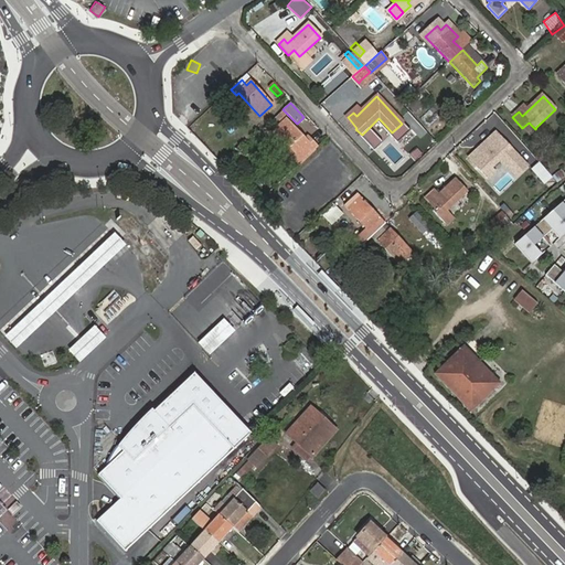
[(295,157),(300,162),(311,153),(315,149),(313,148),(305,138),(288,121),(275,132),(288,147),(296,156),(295,157)]
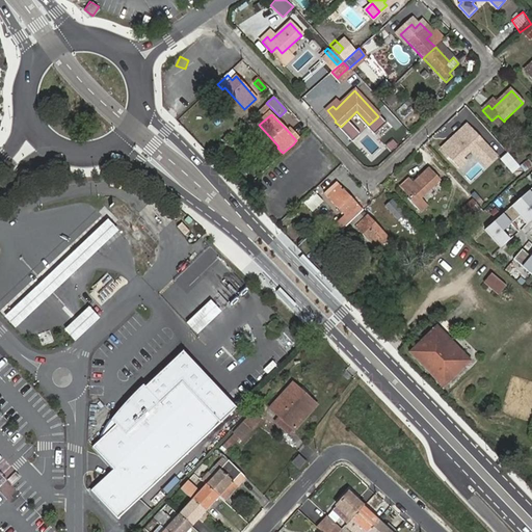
[(289,128),(287,130),(295,139),(298,136),(289,128)]
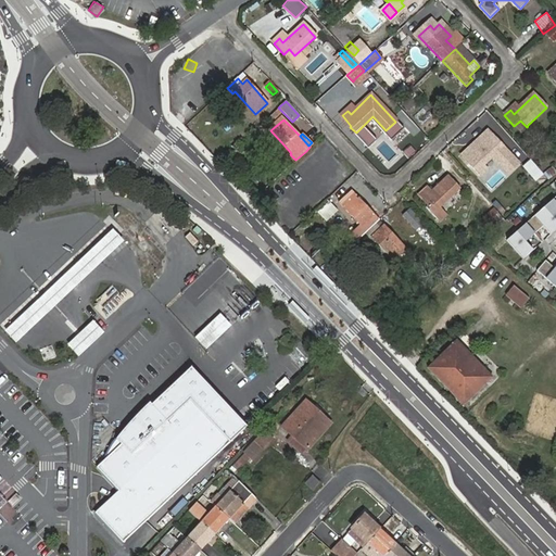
[(482,167),(503,148),(491,135),(470,154),(468,151),(462,156),(471,166),(477,162),(482,167)]
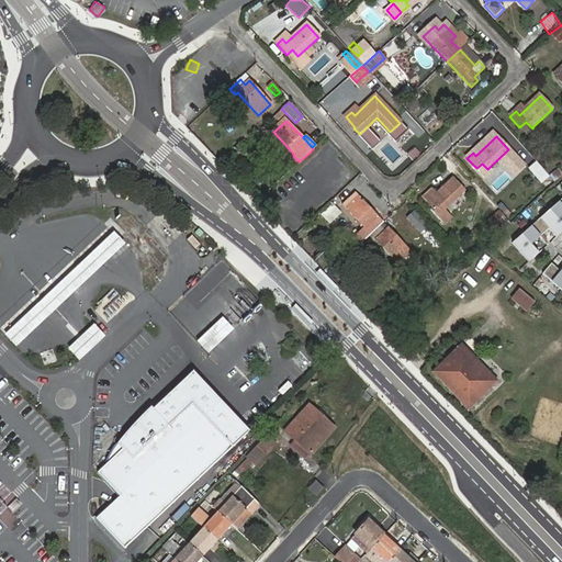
[(281,152),(289,159),(293,156),(294,155),(287,146),(281,152)]
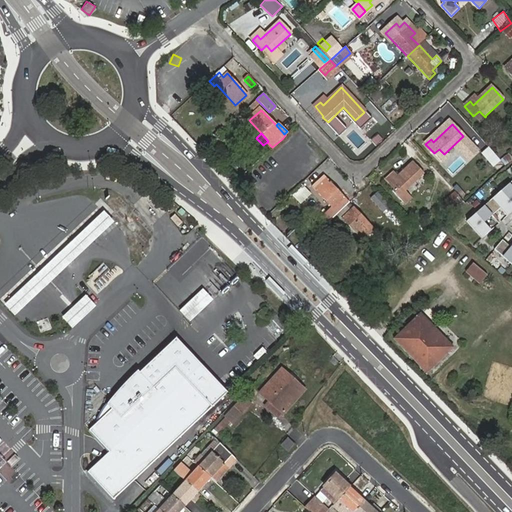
[(263,145),(268,151),(272,147),(267,142),(263,145)]
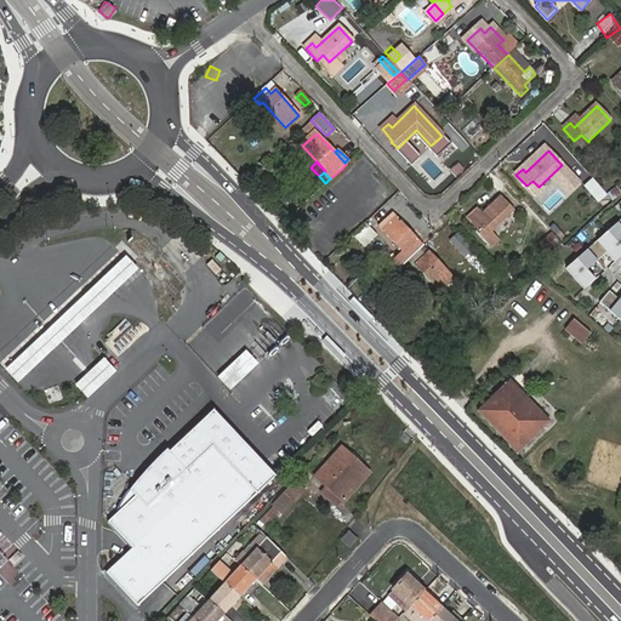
[(513,211),(500,197),(477,217),(473,214),(467,220),(478,231),(484,226),(490,232),(513,211)]
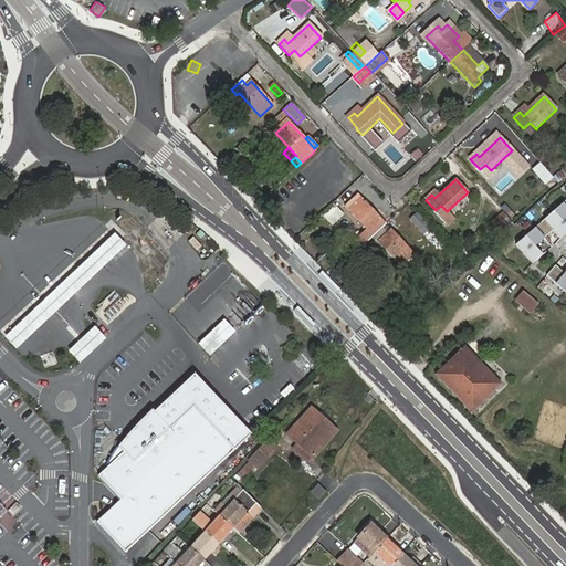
[(366,232),(371,238),(386,224),(358,195),(346,207),(366,229),(368,230),(366,232)]
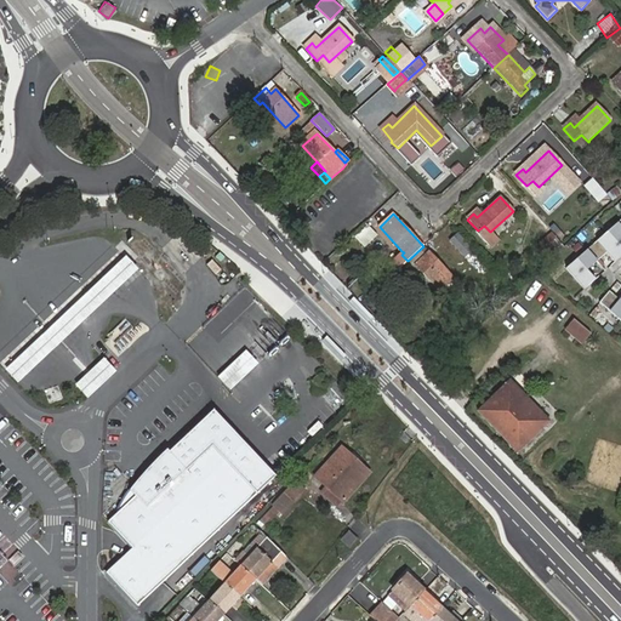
[(620,217),(567,268),(586,289),(596,279),(587,269),(607,251),(615,261),(620,255),(620,217)]
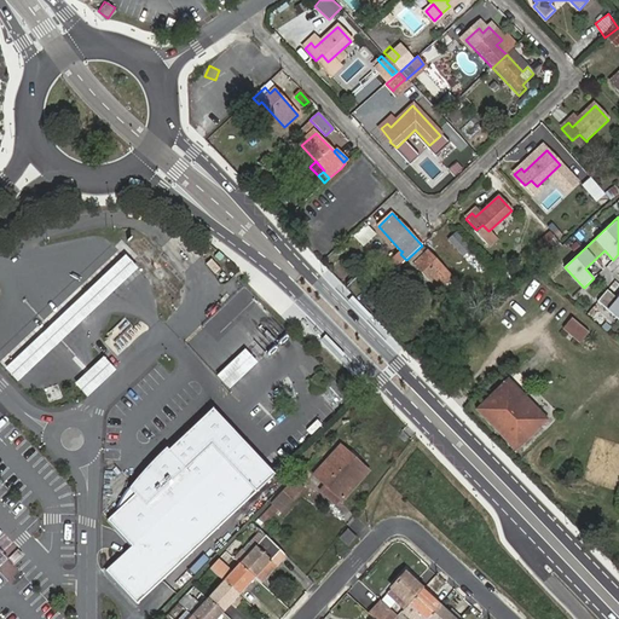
[(362,247),(376,233),(364,221),(351,235),(362,247)]
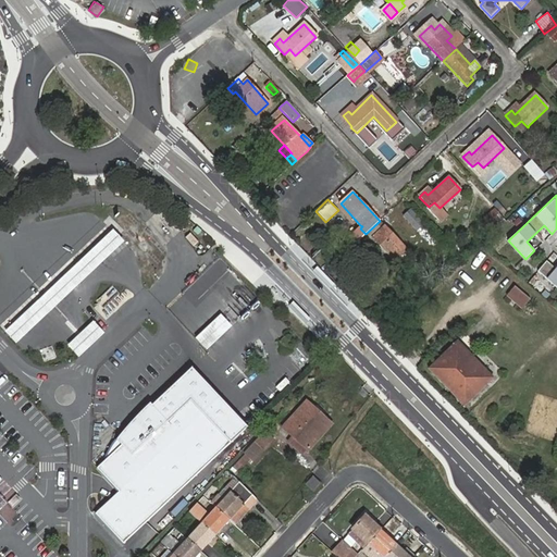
[(434,202),(429,207),(426,209),(438,221),(446,214),(440,208),(434,202)]
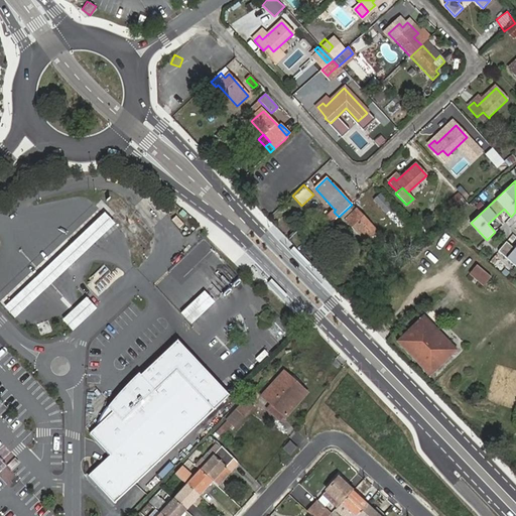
[(461,207),(466,203),(457,194),(453,198),(461,207)]
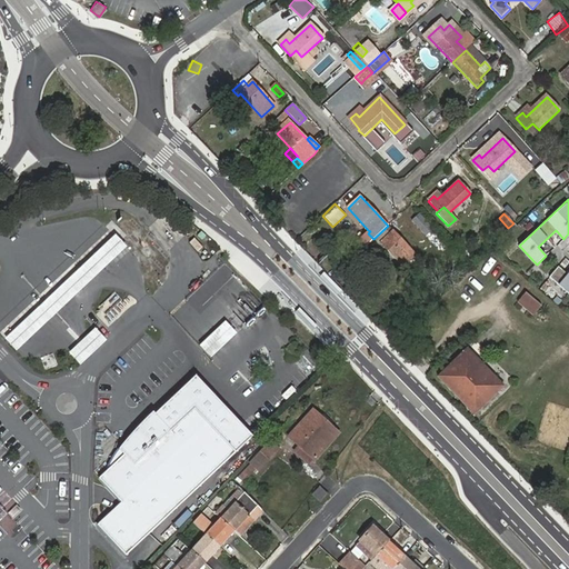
[(425,237),(432,230),(419,215),(411,221),(425,237)]
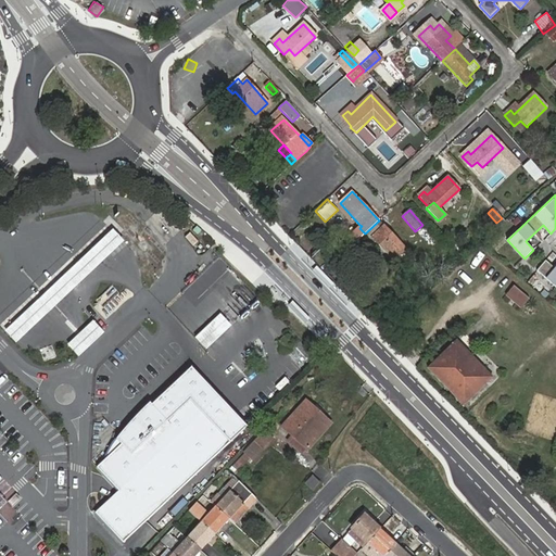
[(379,220),(365,234),(370,240),(373,238),(393,260),(405,249),(379,220)]
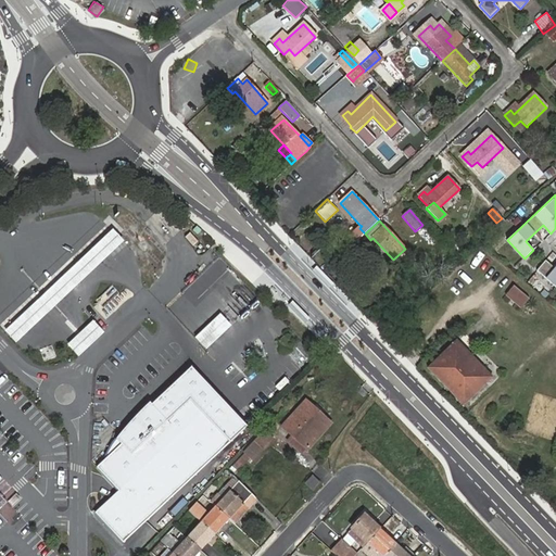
[(362,226),(359,225),(349,236),(355,243),(365,234),(359,228),(362,226)]
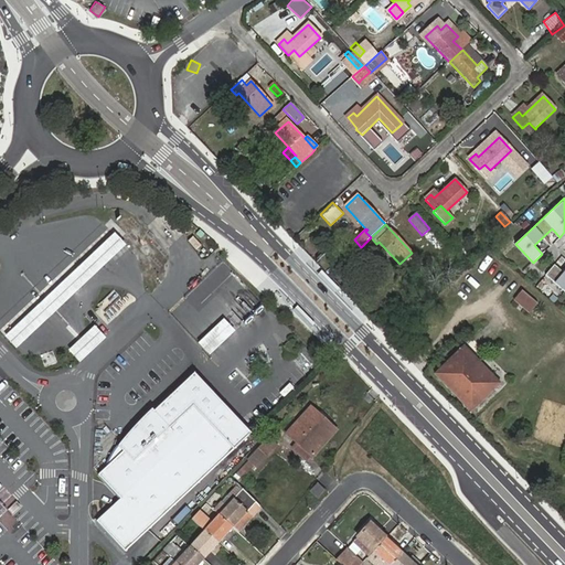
[(6,337),(17,349),(126,245),(115,234),(6,337)]
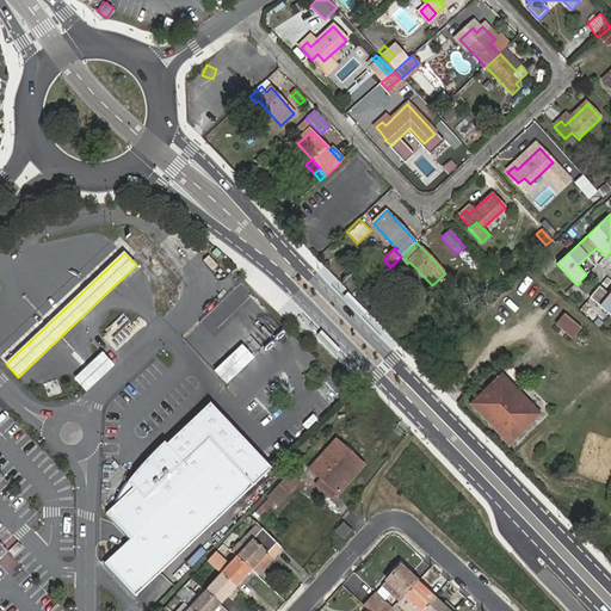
[(600,285),(590,297),(610,314),(610,292),(610,295),(600,285)]
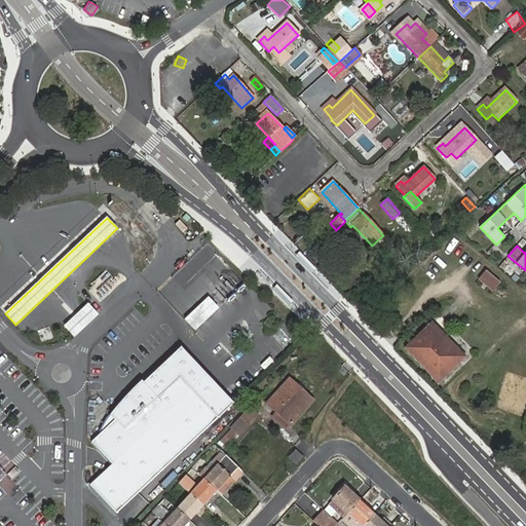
[(500,285),(486,272),(479,280),(493,293),(500,285)]
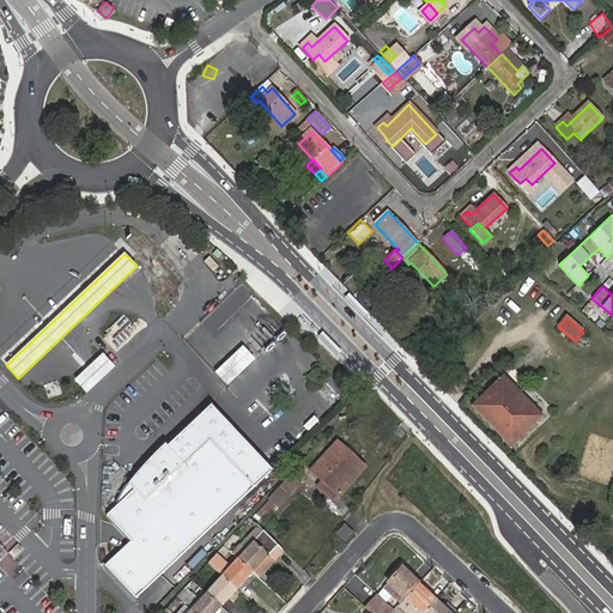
[(216,372),(228,386),(265,350),(253,337),(216,372)]
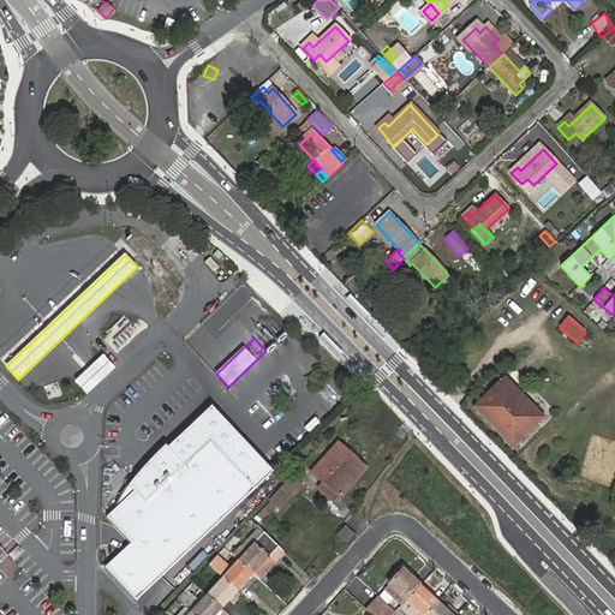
[(103,356),(75,382),(87,395),(115,369),(103,356)]
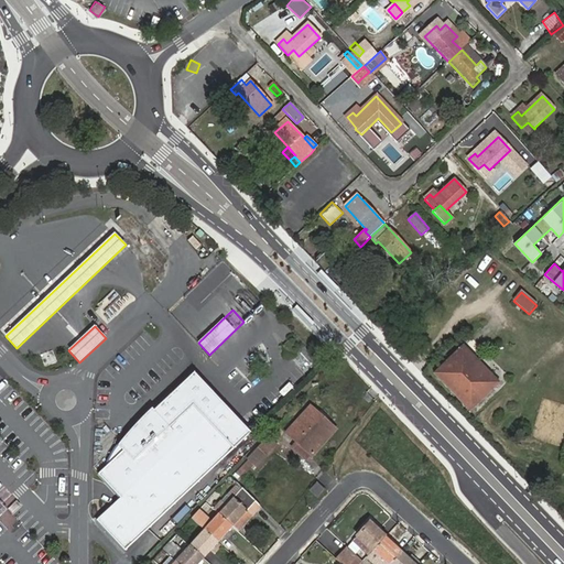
[(477,405),(499,384),(462,346),(433,373),(469,413),(469,412),(473,415),(480,409),(477,405)]
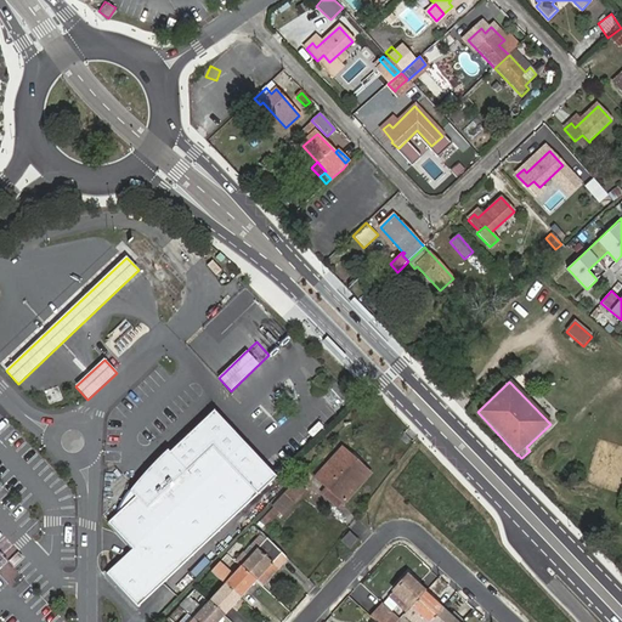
[(273,474),(214,411),(168,454),(156,467),(157,469),(137,486),(135,497),(108,522),(133,549),(106,574),(139,608),(235,516),(277,478),(273,474)]
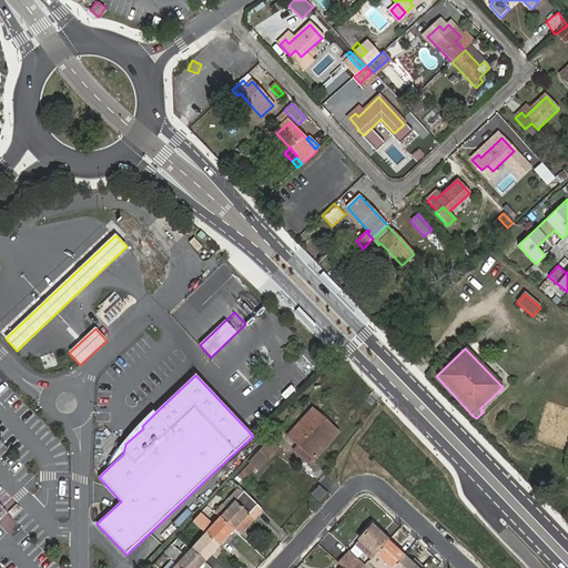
[(315,459),(338,434),(312,409),(288,435),(298,444),(305,450),(314,458),(315,459)]
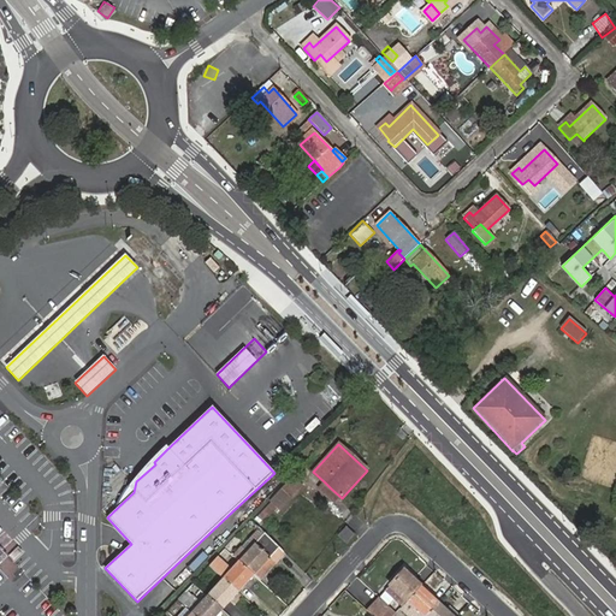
[(271,469),(274,473),(276,474),(286,463),(282,458),(271,469)]
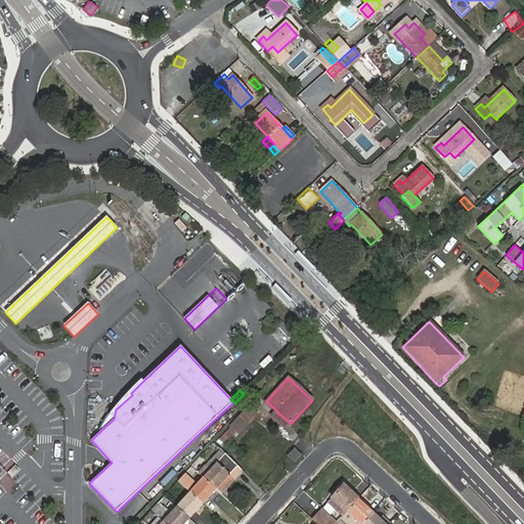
[(238,434),(257,415),(250,407),(218,441),(222,445),(235,431),(238,434)]
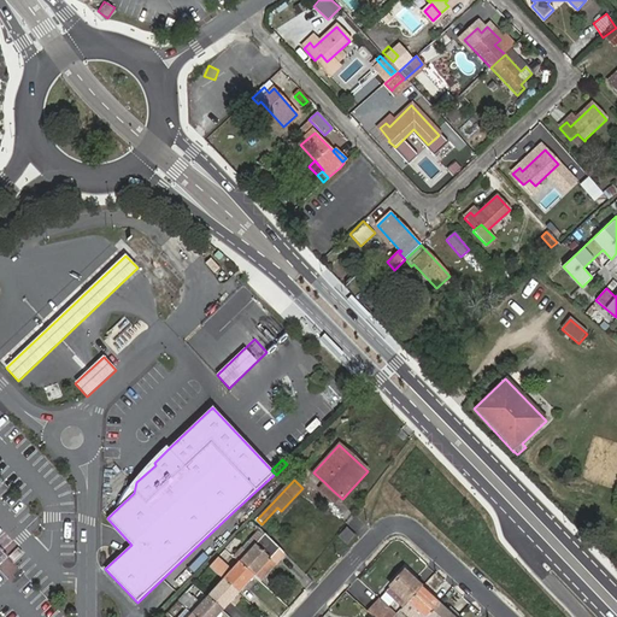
[(318,489),(335,505),(341,498),(331,489),(324,482),(318,489)]
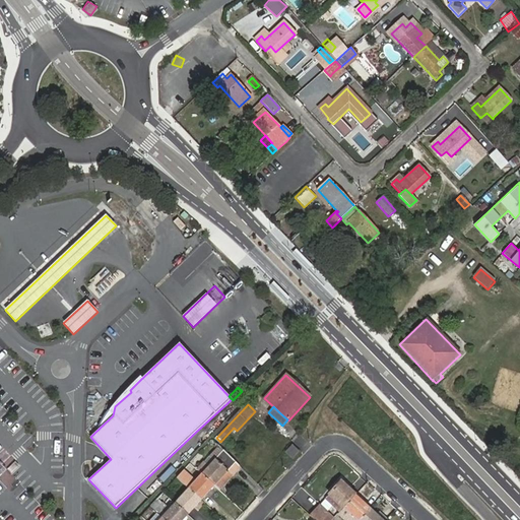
[(218,490),(240,466),(218,445),(210,455),(214,459),(201,473),(214,485),(218,490)]
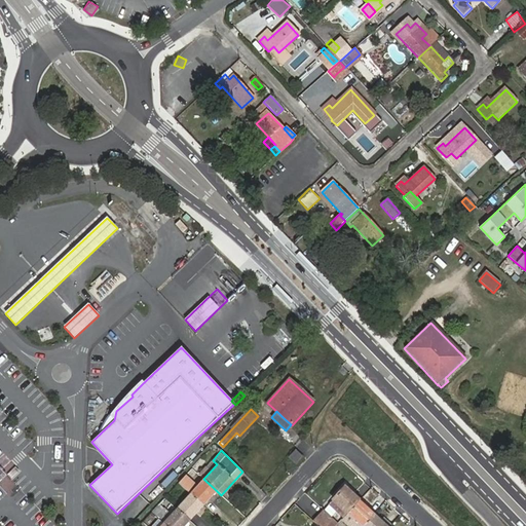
[(295,450),(289,457),(297,464),(303,457),(295,450)]
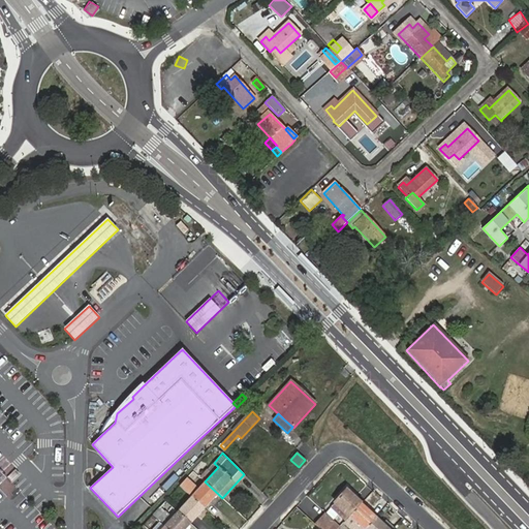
[(174,472),(160,486),(165,490),(179,477),(174,472)]
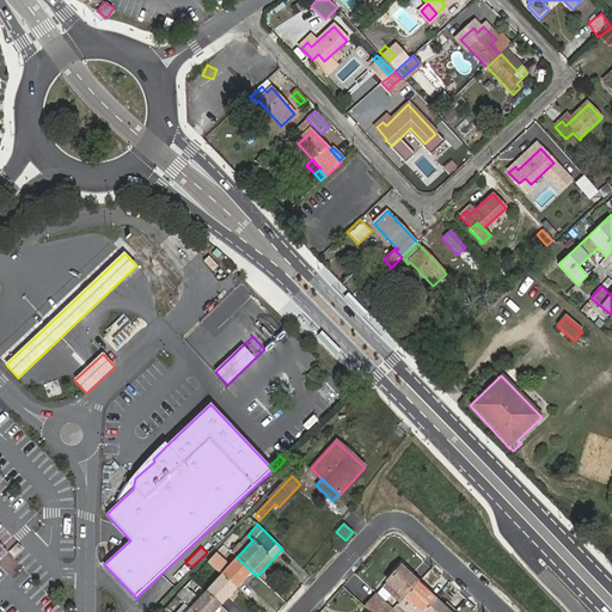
[(237,589),(252,571),(237,557),(221,575),(237,589)]
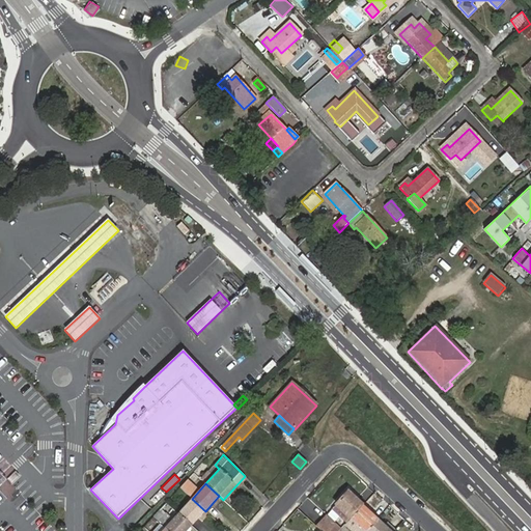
[(351,519),(363,505),(365,503),(359,497),(357,499),(348,492),(332,510),(346,524),(351,519)]
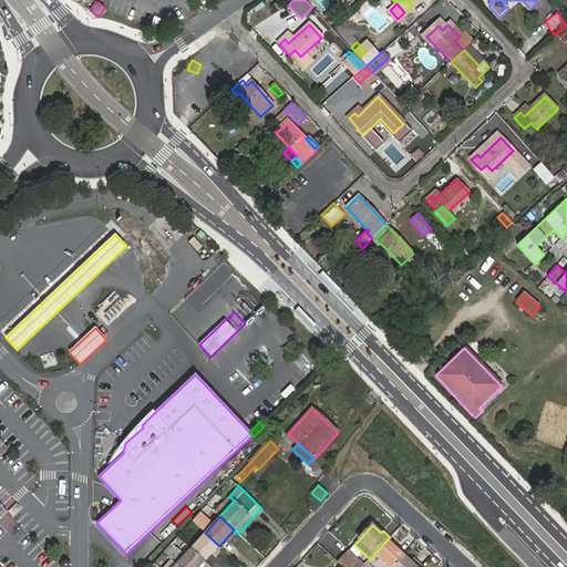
[(146,557),(161,544),(150,533),(136,547),(146,557)]
